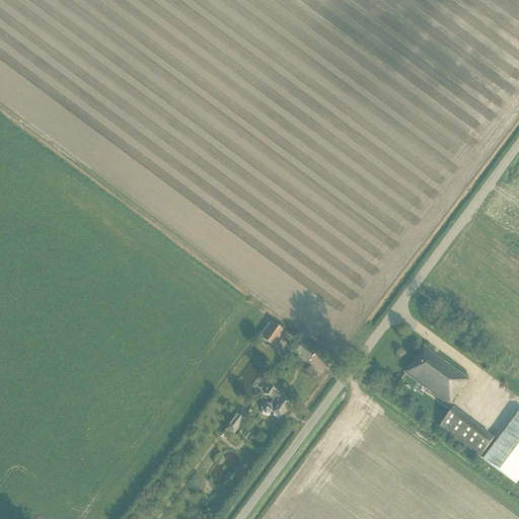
[(460,320),(465,313),(460,309),(455,316),(460,320)]
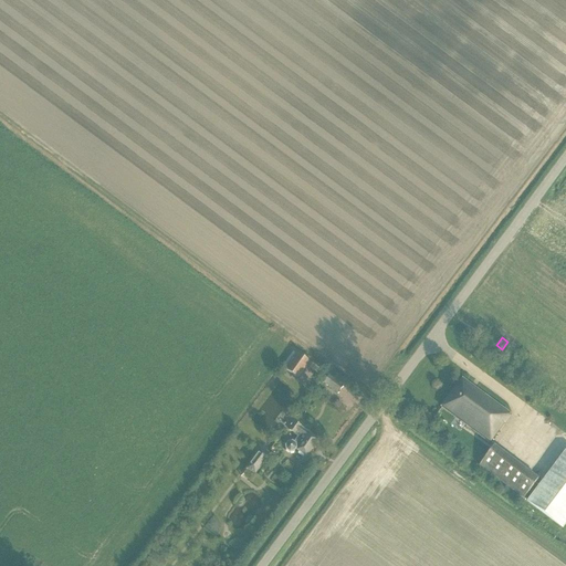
[(284,369),(297,378),(305,368),(308,369),(312,364),(296,353),(284,369)]
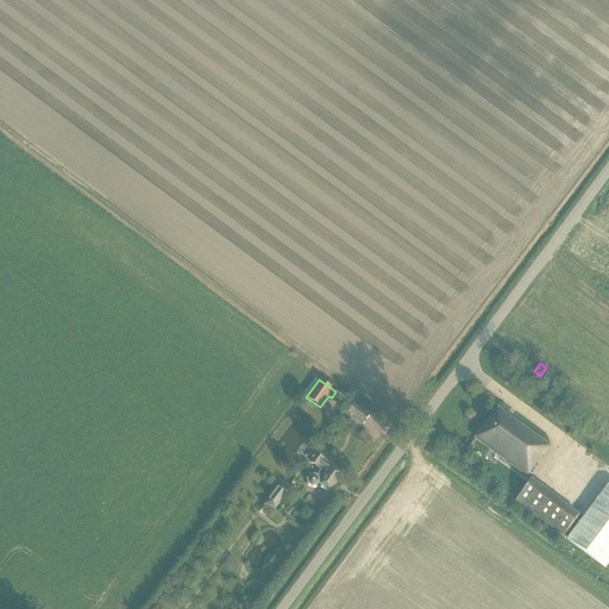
[(370,416),(355,405),(353,406),(349,402),(344,408),(364,424),(370,416)]
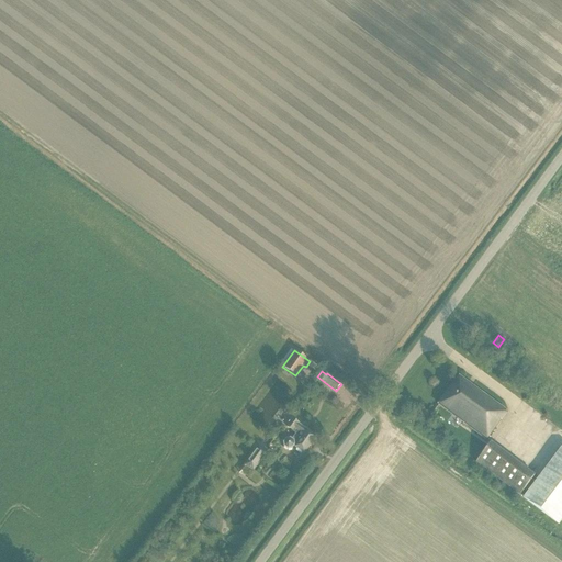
[(502,419),(507,411),(459,374),(438,404),(487,440),(503,420),(502,419)]
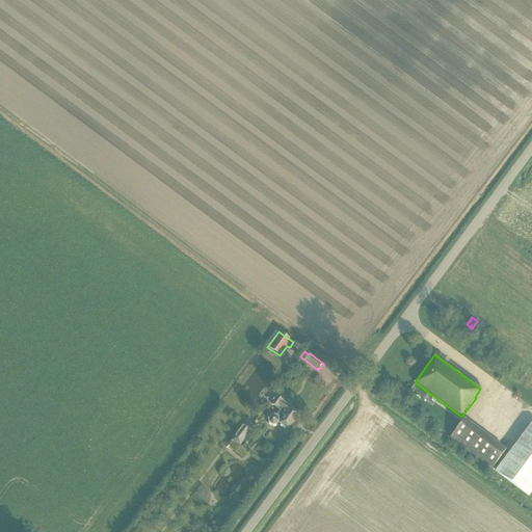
[(322,380),(321,389),(329,391),(330,382),(322,380)]
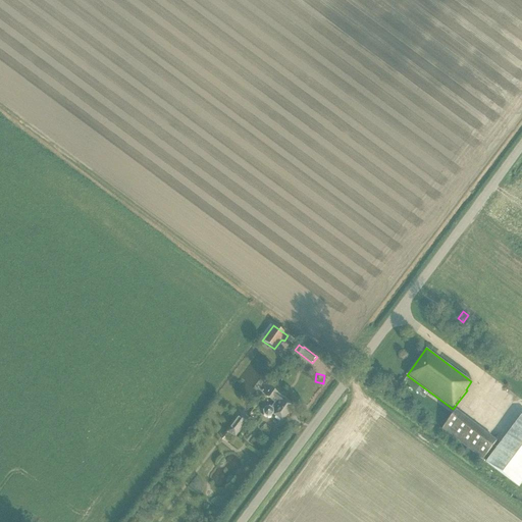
[(274,415),(283,422),(295,406),(285,399),(272,389),(267,397),(275,403),(272,408),(270,407),(266,407),(264,411),(264,415),(268,417),(272,417),(274,415)]
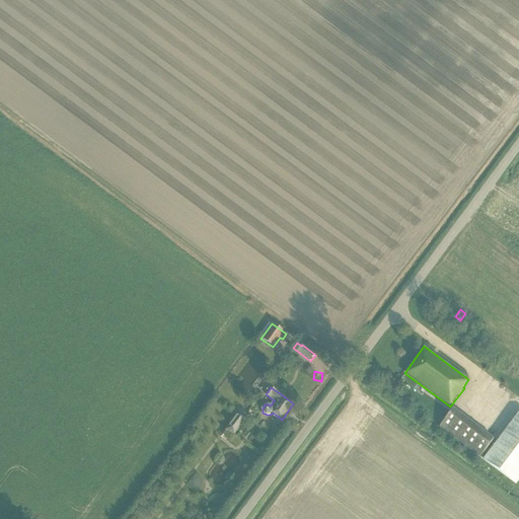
[(437,432),(477,462),(501,432),(459,401),(437,432)]
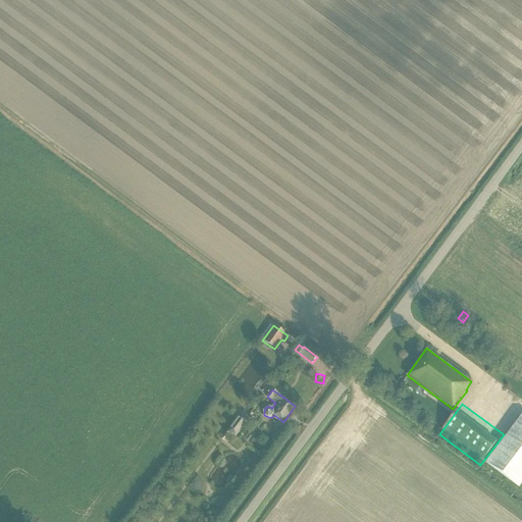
[(236,438),(250,420),(242,414),(227,432),(236,438)]
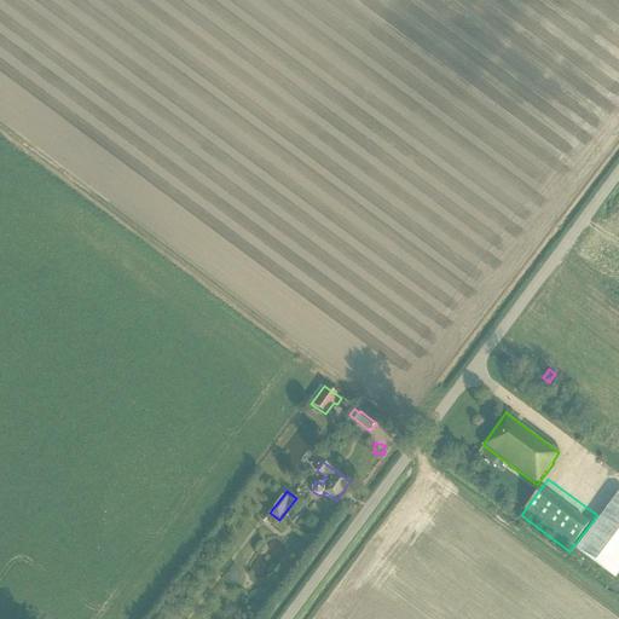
[(618,574),(618,492),(577,549),(615,579),(618,574)]
